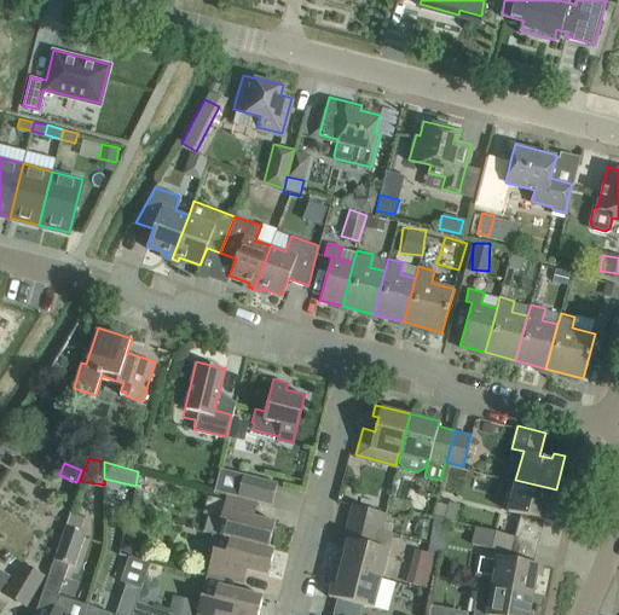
[(277,481),(242,473),(237,494),(258,499),(271,503),(277,481)]
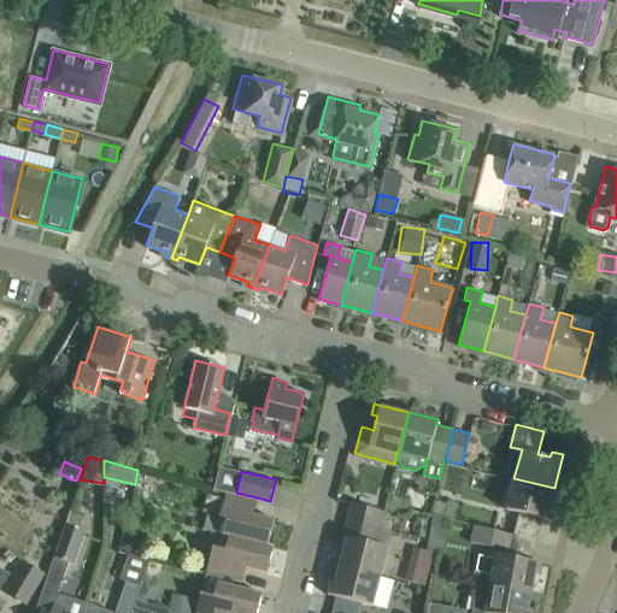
[(546,518),(554,488),(513,478),(506,507),(546,518)]
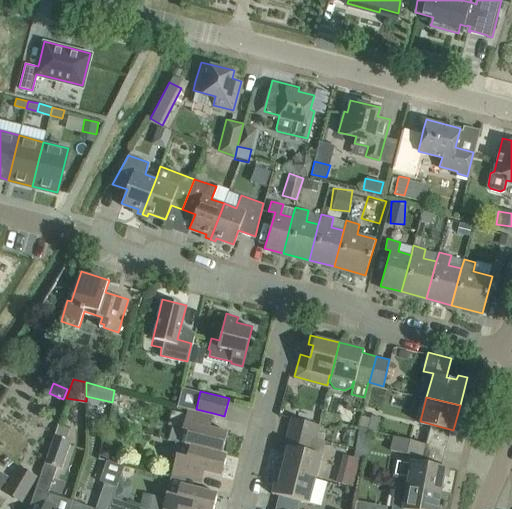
[(196,409),(188,407),(183,427),(172,425),(169,438),(174,440),(222,452),(227,430),(206,424),(208,414),(212,415),(213,413),(196,409)]
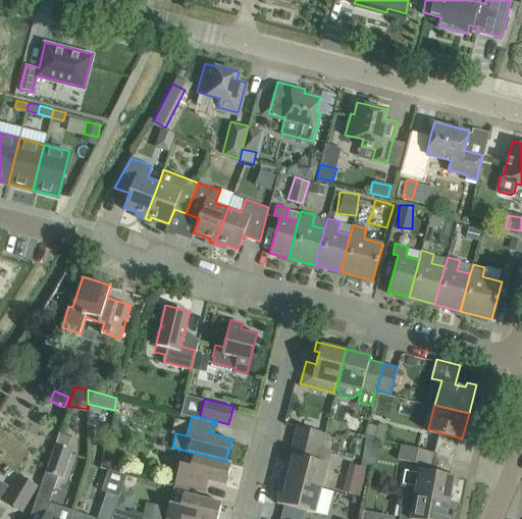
[(378,421),(374,437),(382,439),(386,423),(378,421)]
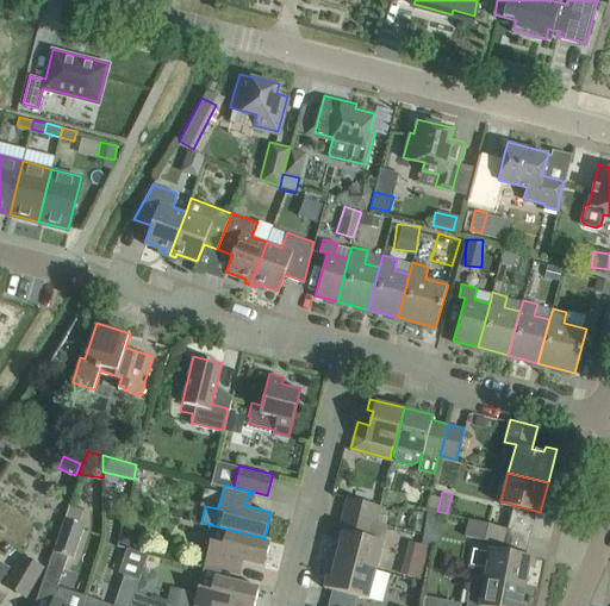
[(343,512),(375,520),(379,504),(347,495),(343,512)]
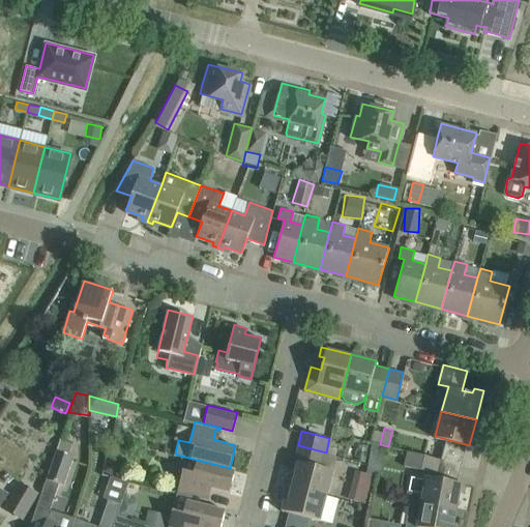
[(298,462),(292,486),(326,495),(335,456),(326,452),(298,445),(294,461),(298,462)]
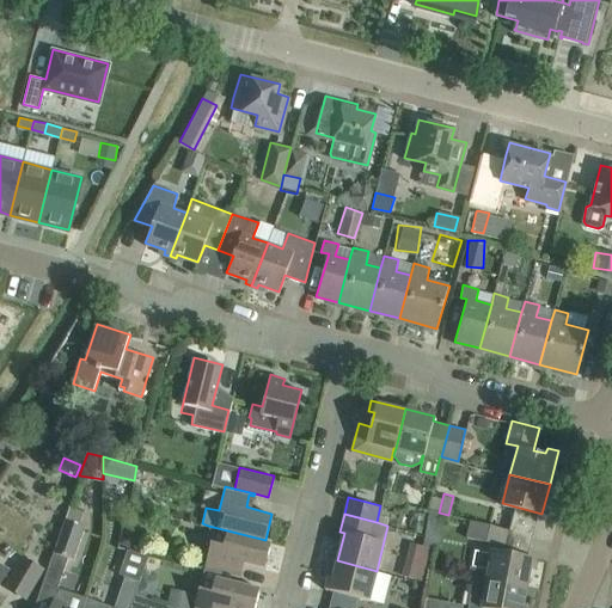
[(72,559),(84,526),(63,519),(51,552),(67,558),(72,559)]
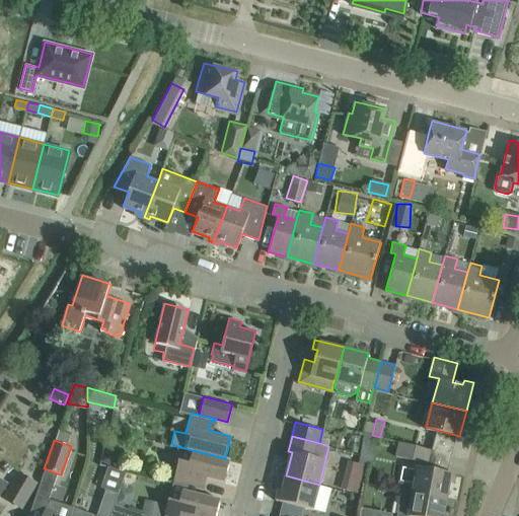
[(428,463),(431,448),(398,440),(394,454),(428,463)]
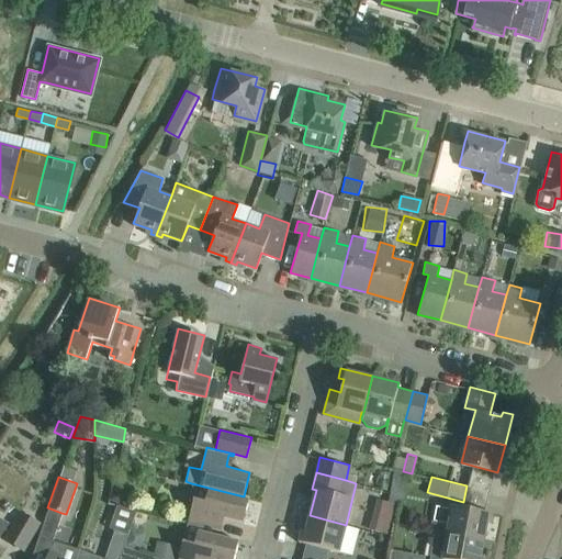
[(188,521),(208,526),(216,528),(218,515),(243,522),(249,498),(244,496),(191,483),(188,495),(193,496),(188,521)]
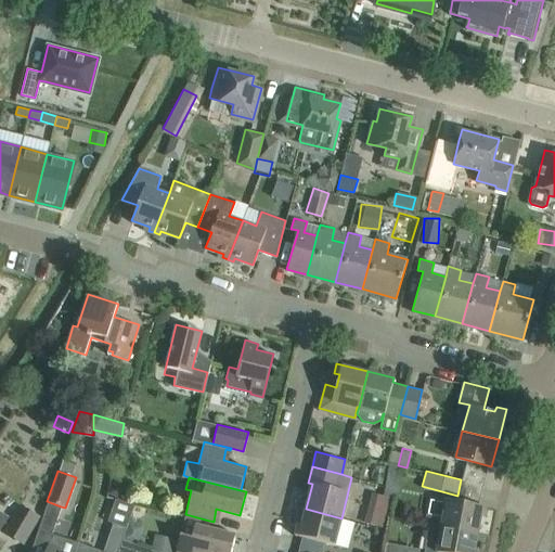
[(365,521),(382,525),(388,495),(372,491),(365,521)]
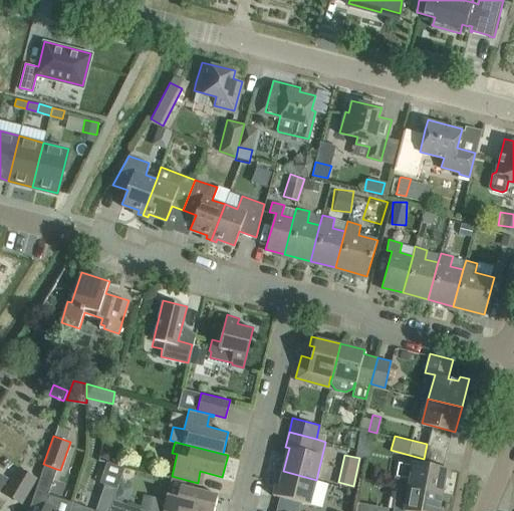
[(106,460),(99,481),(104,483),(117,488),(124,466),(106,460)]
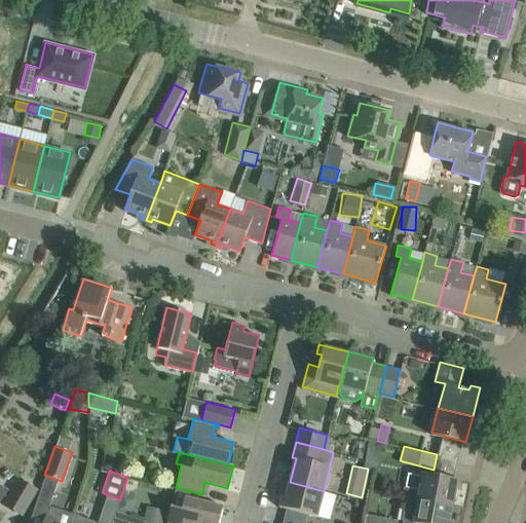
[(418,497),(453,503),(457,479),(423,472),(420,489),(418,497)]
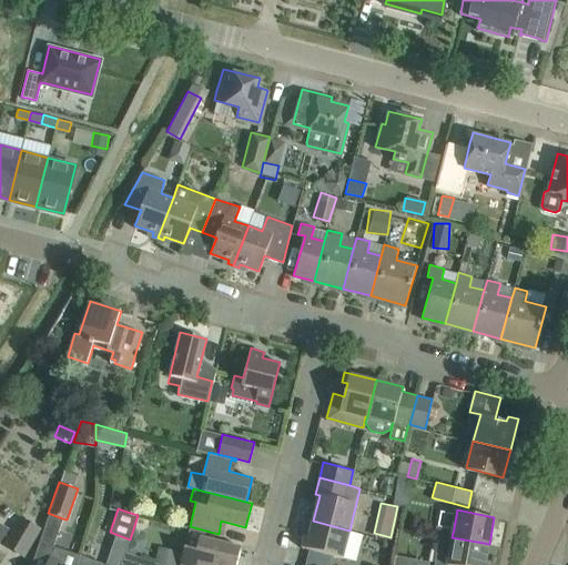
[(37,541),(53,546),(62,518),(48,513),(37,541)]
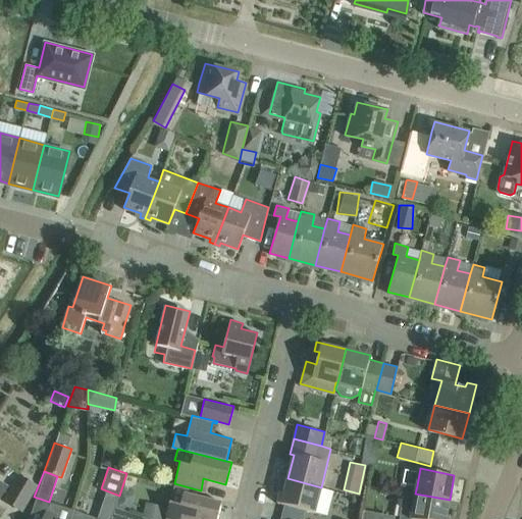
[(20,475),(7,499),(22,508),(37,484),(20,475)]
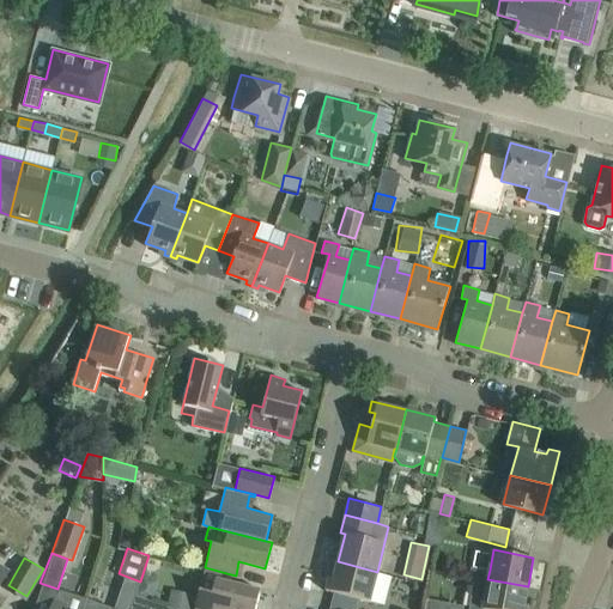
[(377,572),(338,561),(331,590),(370,600),(377,572)]
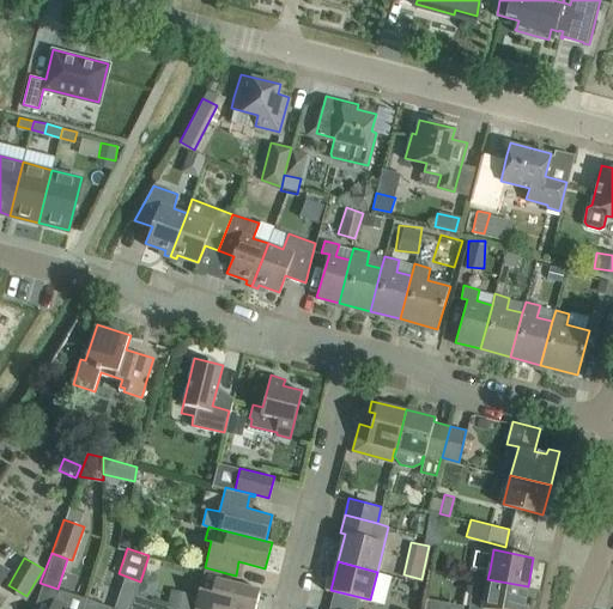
[(490,570),(471,566),(468,576),(474,577),(487,579),(490,570)]
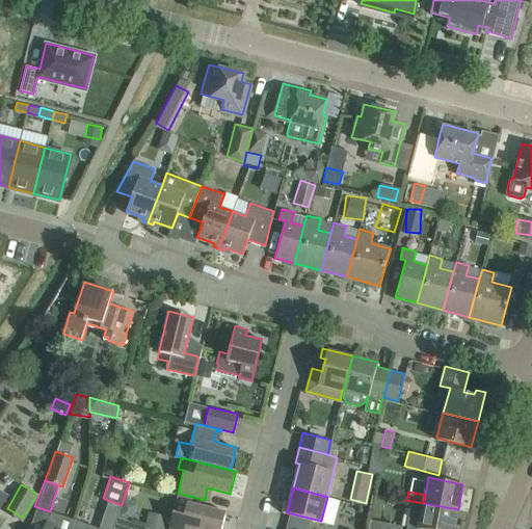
[(196,498),(178,493),(167,528),(196,528),(197,528),(201,528),(220,528),(225,510),(195,503),(196,498)]
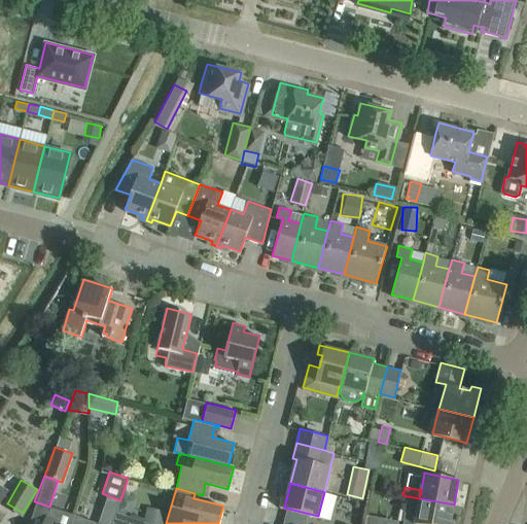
[(120,500),(107,495),(98,521),(105,523),(111,523),(116,511),(120,500)]
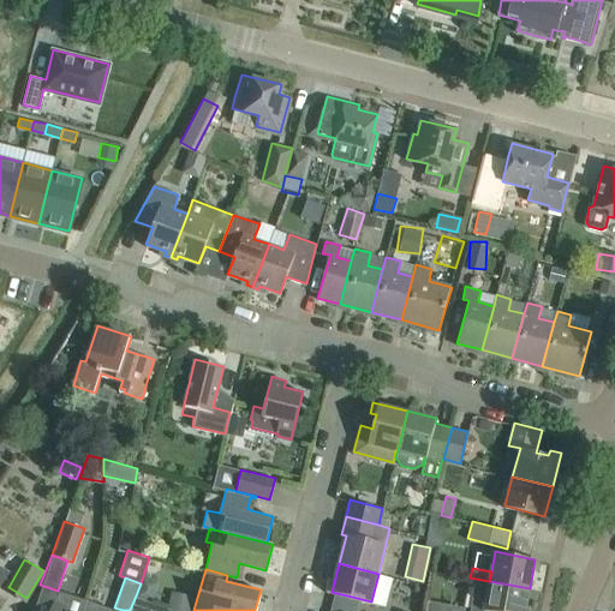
[(525,610),(530,588),(489,581),(483,610),(489,610),(525,610)]
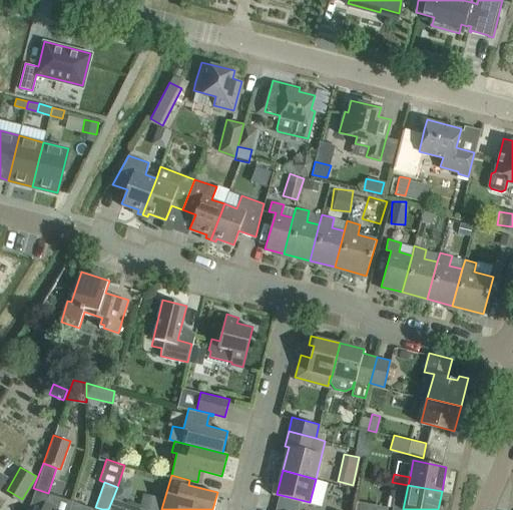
[(143,492),(140,506),(153,509),(158,509),(162,497),(143,492)]
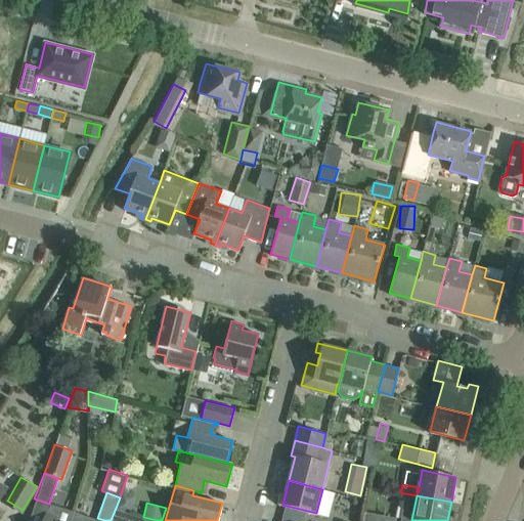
[(69,520),(73,512),(49,504),(42,520),(69,520)]
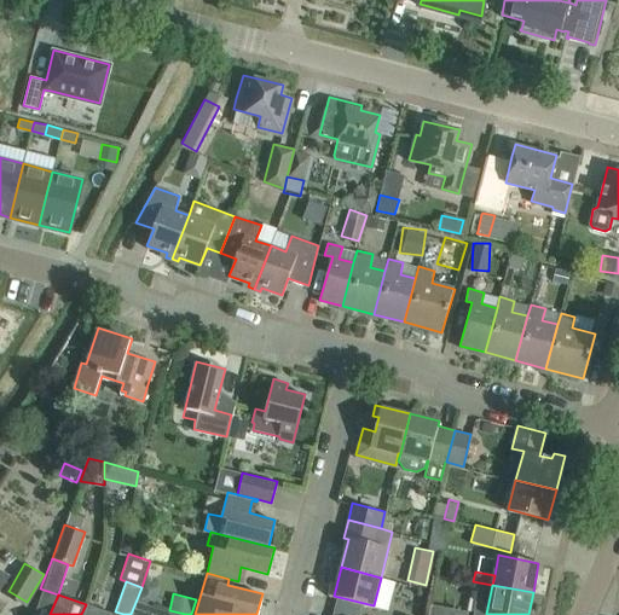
[(138,601),(132,614),(148,614),(151,605),(138,601)]
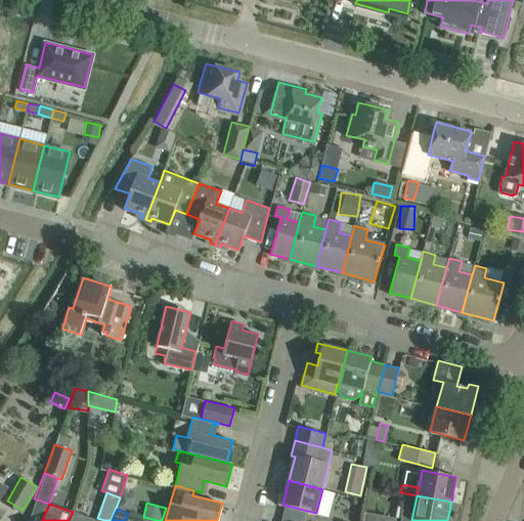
[(93,520),(94,519),(73,512),(69,520),(93,520)]
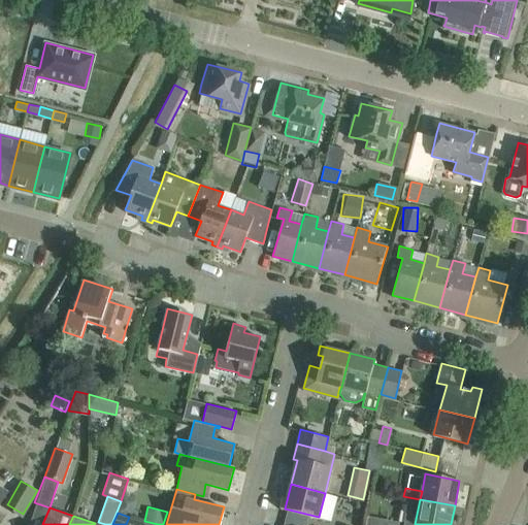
[(366,517),(364,524),(391,524),(373,522),(373,518),(374,517),(367,516),(366,517)]
